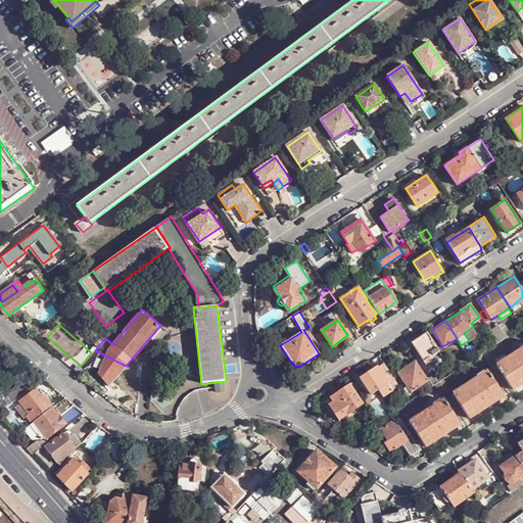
[(489,330),(497,342),(507,336),(498,324),(489,330)]
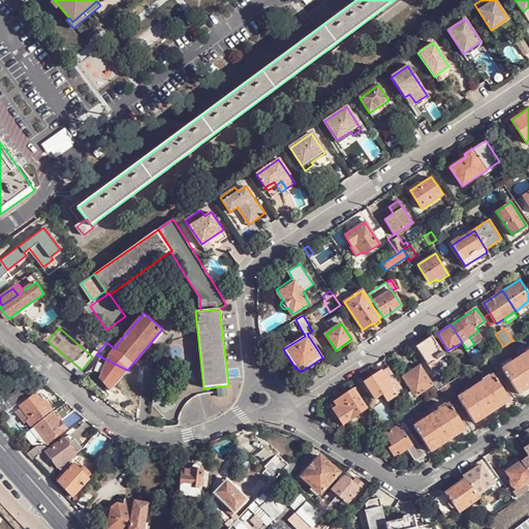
[(469,337),(473,343),(477,340),(474,334),(469,337)]
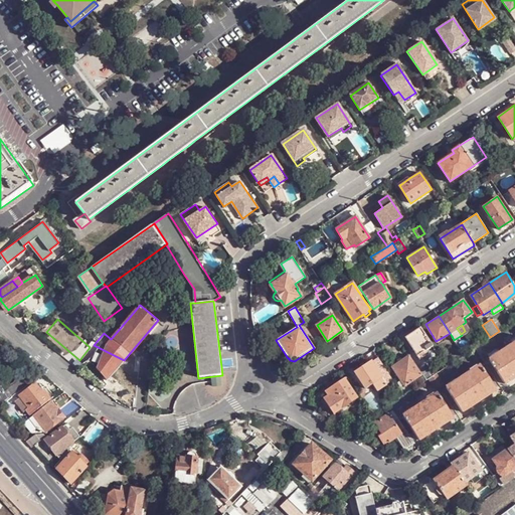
[(405,337),(417,355),(433,345),(421,327),(405,337)]
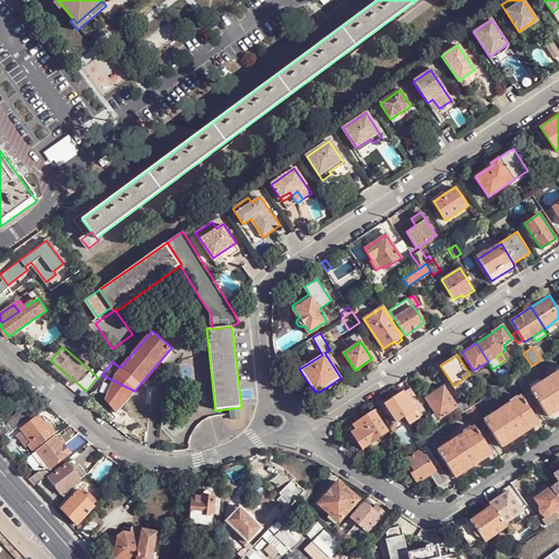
[(548,416),(558,407),(558,370),(531,389),(548,416)]
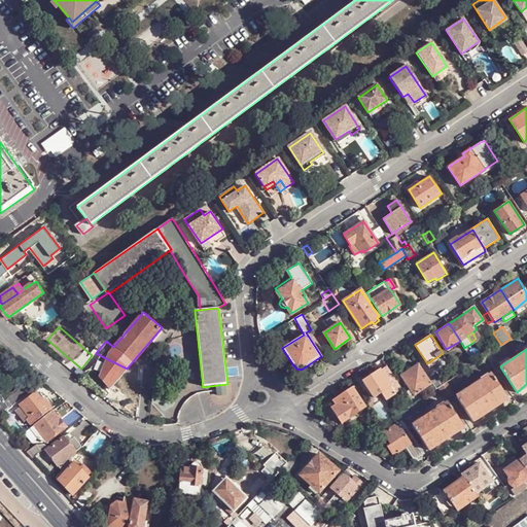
[(418,363),(399,375),(410,389),(413,394),(414,395),(432,384),(418,363)]
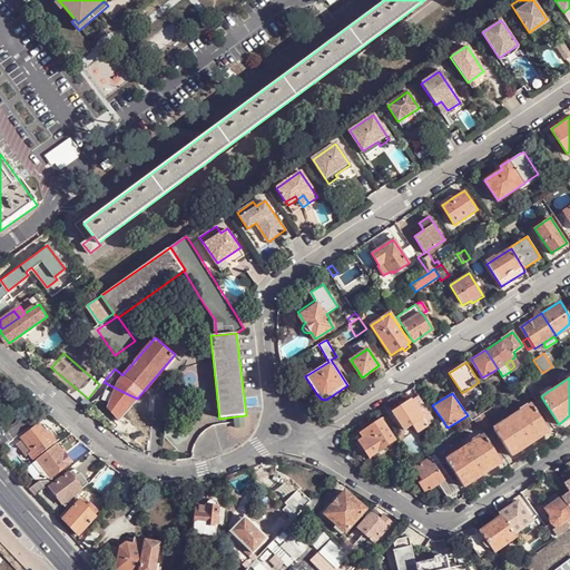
[(419,395),(411,399),(423,416),(430,412),(419,395)]
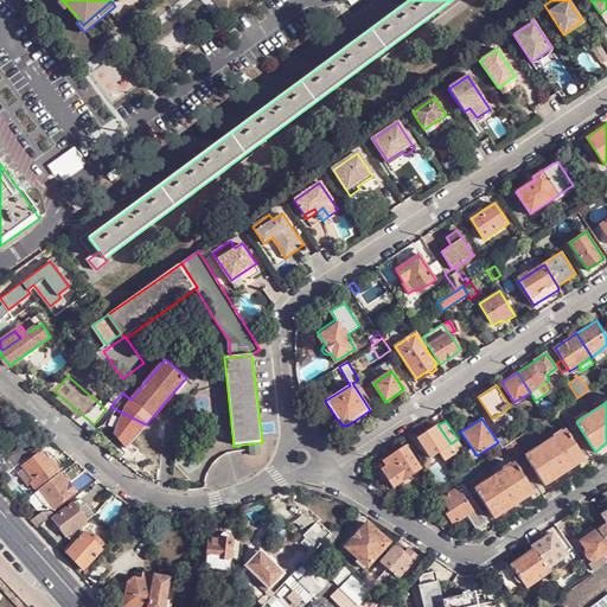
[(417,436),(430,457),(439,452),(449,445),(451,443),(438,425),(438,423),(417,436)]
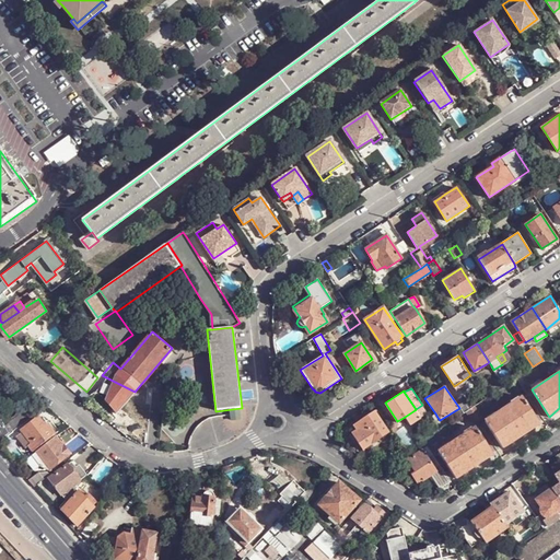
[(464,395),(455,400),(463,412),(466,410),(470,407),(471,407),(464,395)]
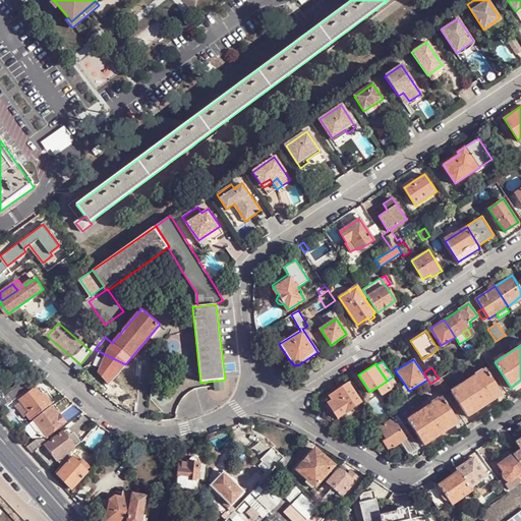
[(451,392),(467,416),(502,393),(486,368),(451,392)]
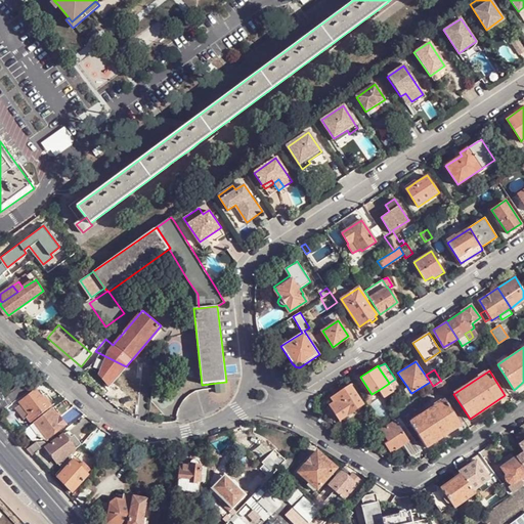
[(450,390),(443,379),(441,381),(440,381),(447,393),(450,390)]
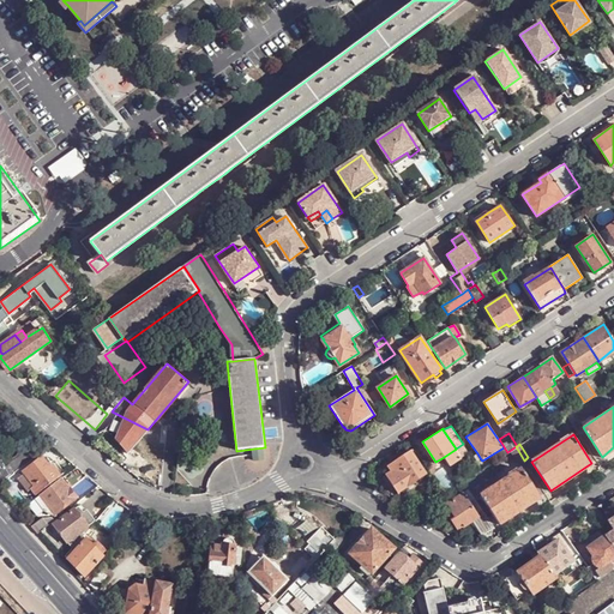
[(519,463),(524,461),(516,446),(511,450),(519,463)]
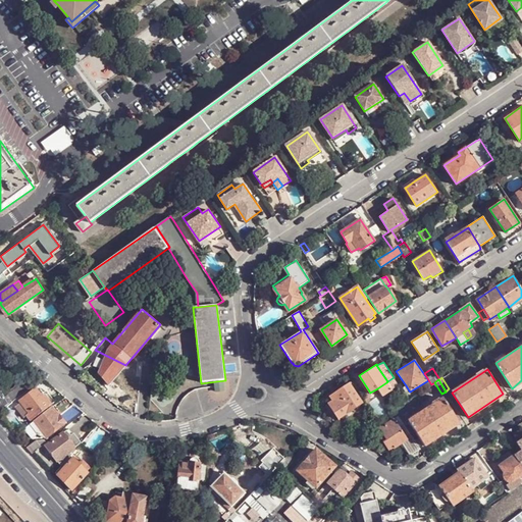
[(226,390),(225,380),(216,381),(216,386),(217,392),(226,390)]
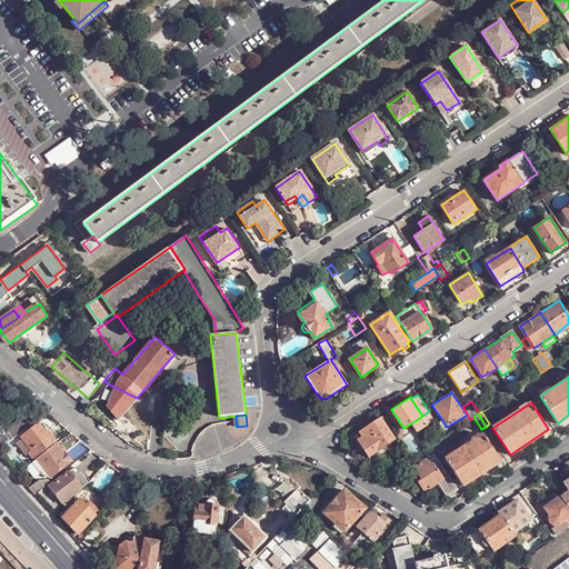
[(380,417),(367,427),(370,431),(362,436),(365,439),(360,442),(365,450),(369,456),(395,439),(380,417)]
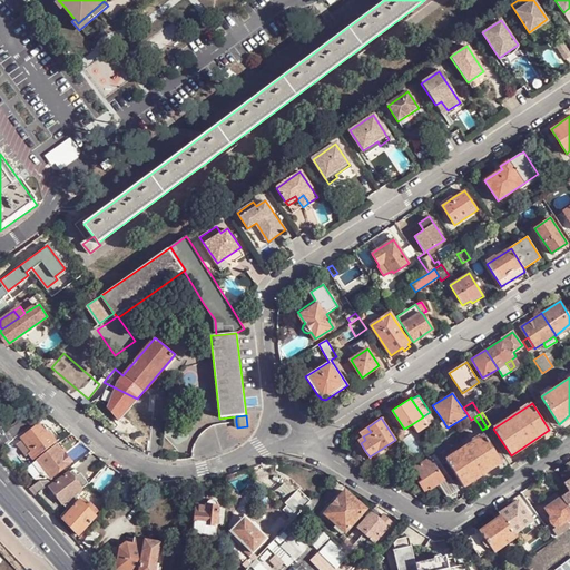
[(412,424),(418,432),(428,425),(422,418),(412,424)]
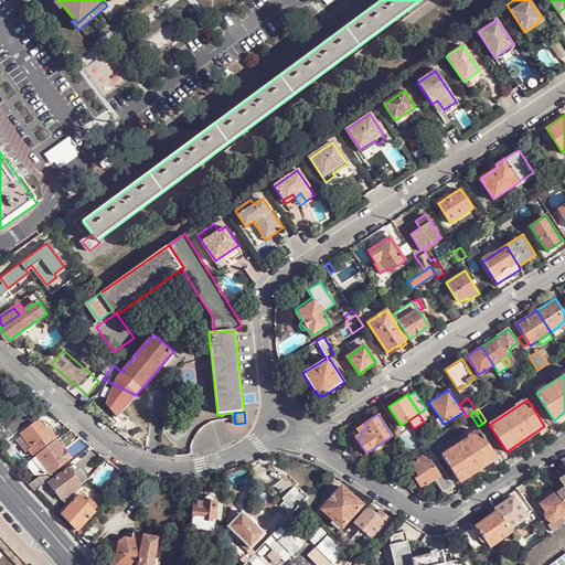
[(27,415),(6,430),(10,439),(31,423),(27,415)]
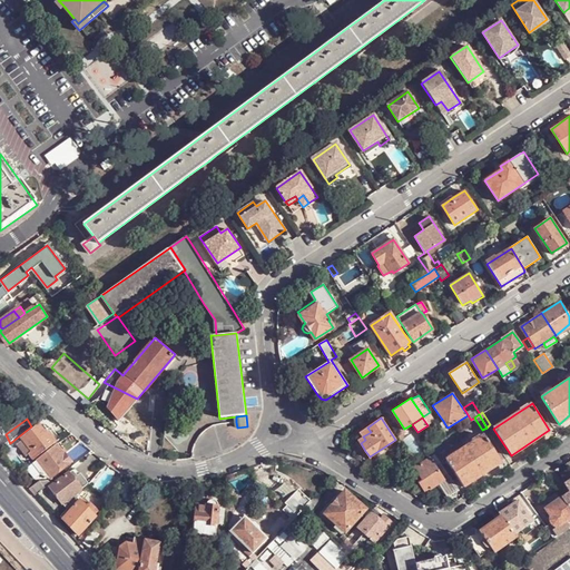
[(37,459),(57,443),(49,433),(47,434),(45,432),(39,424),(21,439),(23,441),(31,452),(37,459)]
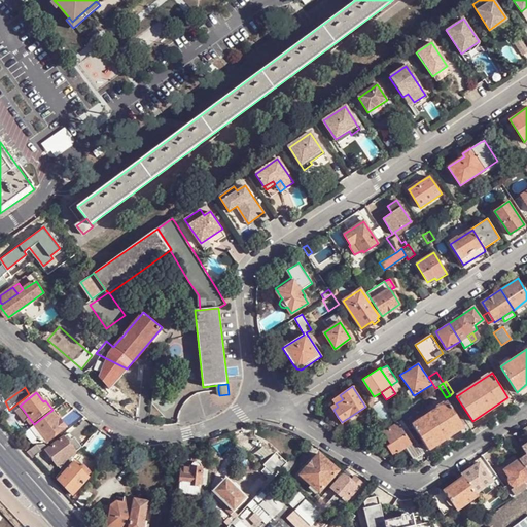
[(57,407),(49,397),(47,395),(45,396),(41,399),(43,401),(45,400),(53,410),(57,407)]
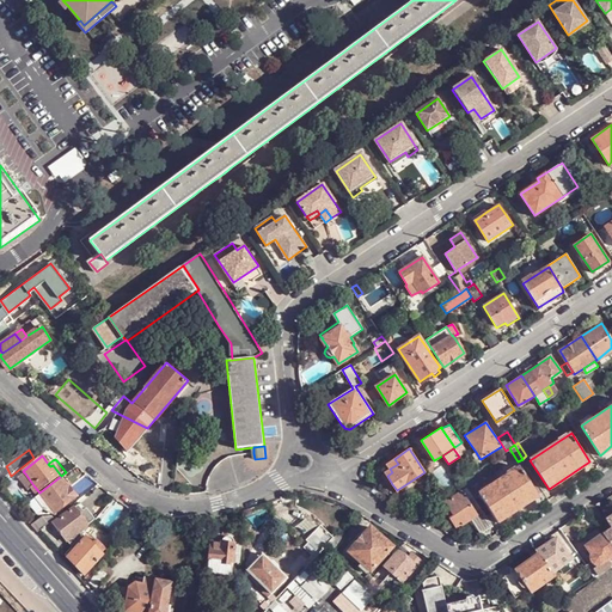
[(386,463),(390,469),(398,464),(395,459),(386,463)]
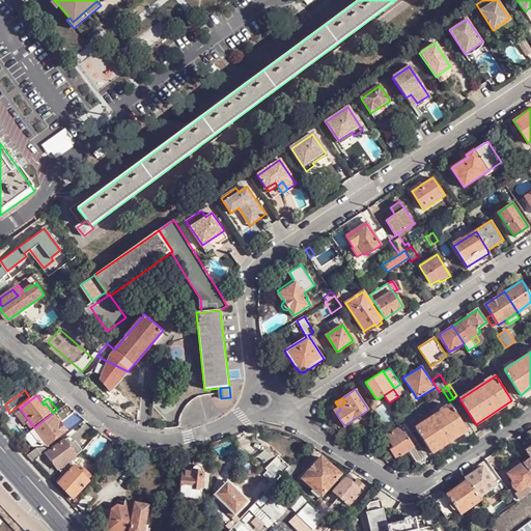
[(5,404),(3,402),(0,403),(0,418),(9,413),(5,404)]
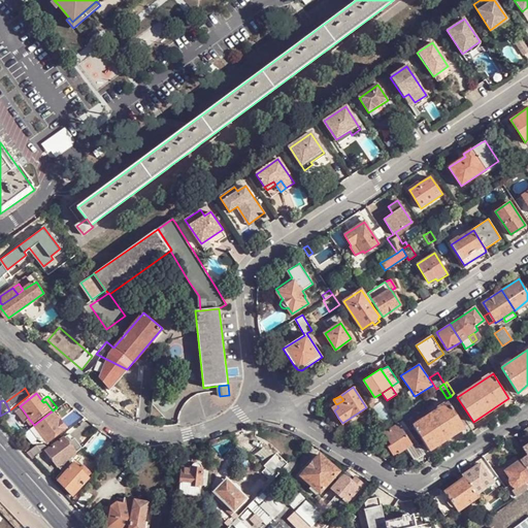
[(413,425),(429,450),(464,427),(449,402),(413,425)]
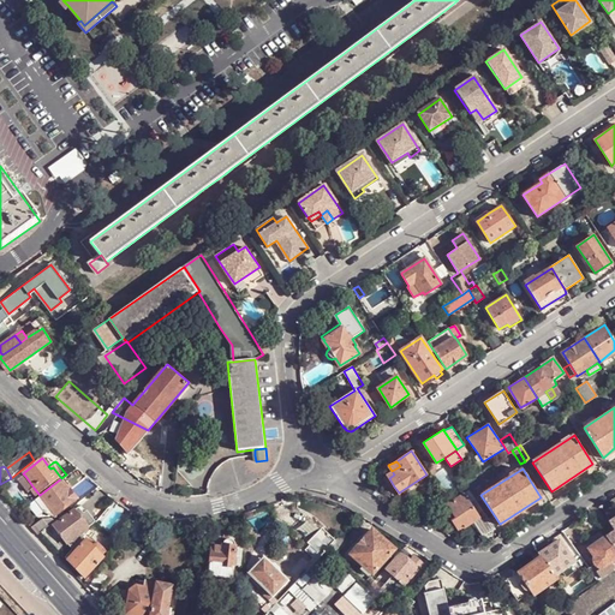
[(31,490),(34,488),(25,476),(21,479),(30,493),(31,490)]
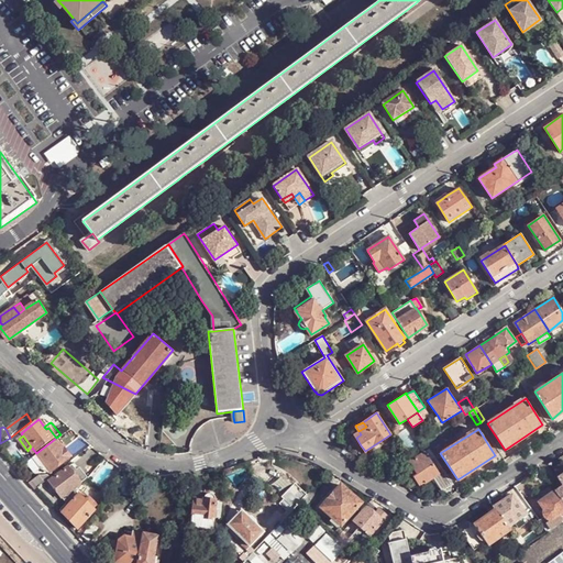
[(56,441),(37,455),(45,466),(51,472),(70,456),(64,449),(63,450),(56,441)]
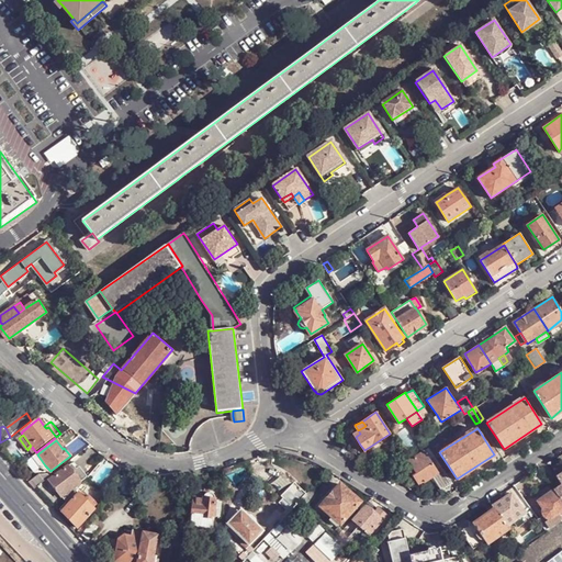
[(439,472),(444,469),(428,448),(424,450),(439,472)]
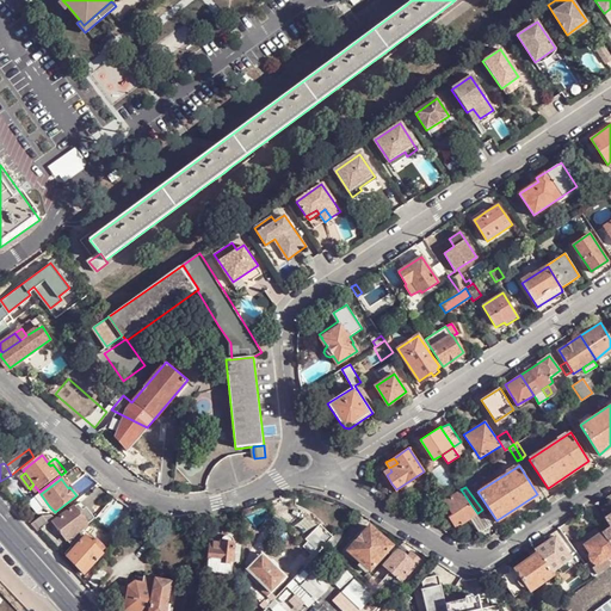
[(444,500),(452,513),(449,517),(456,528),(470,518),(477,513),(461,489),(444,500)]
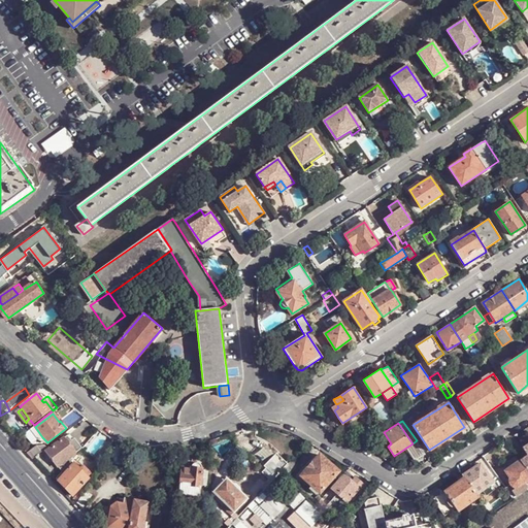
[(38,441),(42,437),(35,427),(30,430),(38,441)]
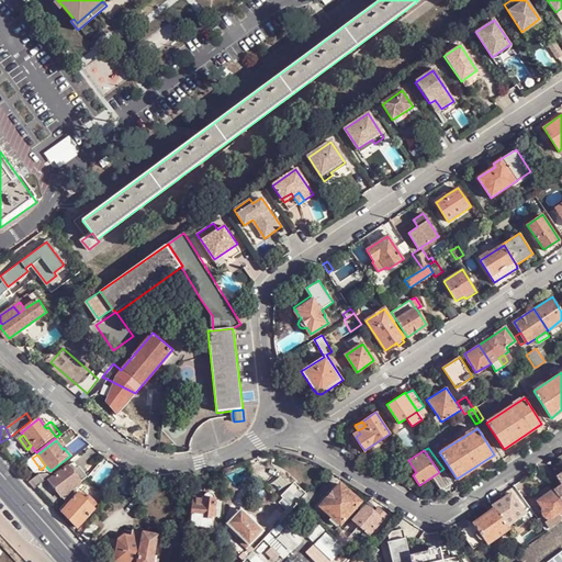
[(72,463),(68,467),(74,473),(78,470),(72,463)]
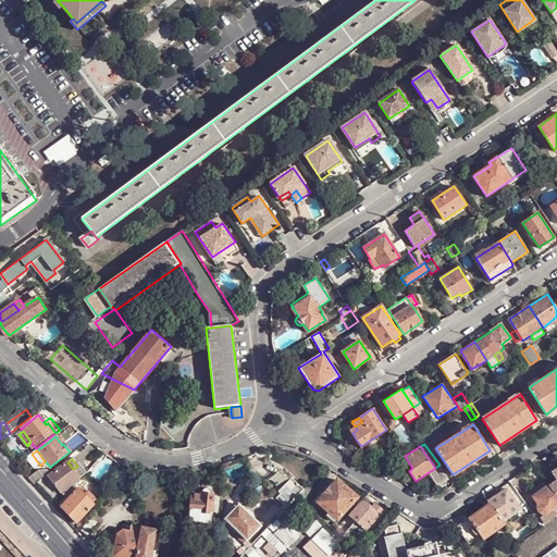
[(77,481),(79,478),(85,474),(77,466),(73,469),(67,462),(49,477),(61,493),(72,483),(77,481)]
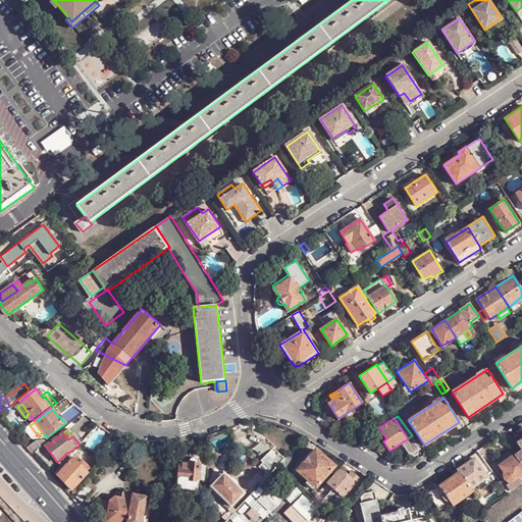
[(420,448),(412,435),(408,438),(402,442),(410,454),(420,448)]
